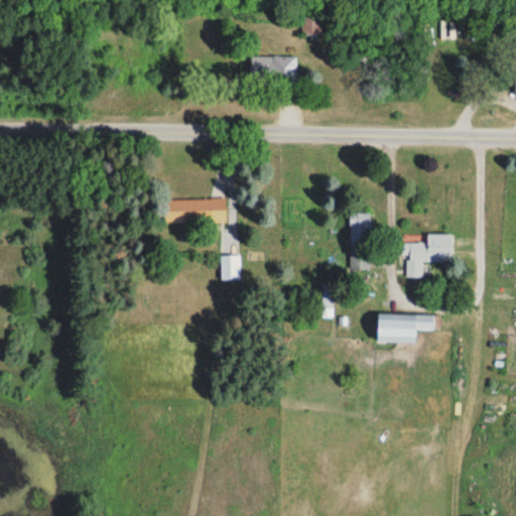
[(321,15),(302,15),(302,36),(321,36),(321,15)]
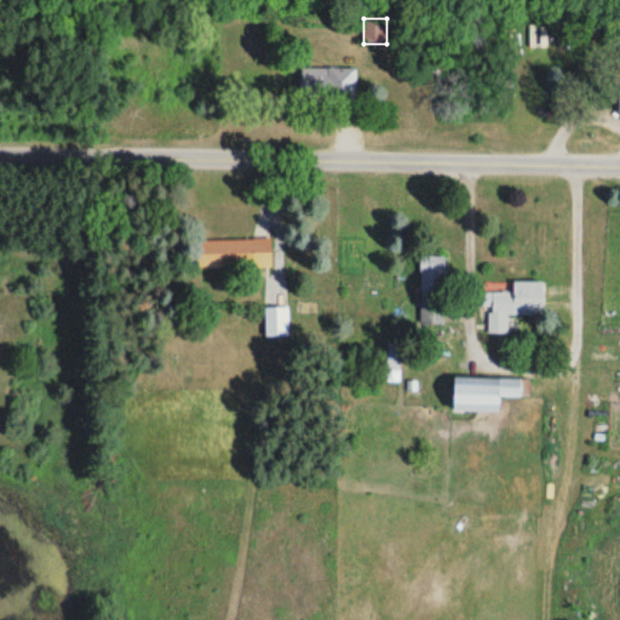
[(357,68),(306,68),(306,96),(357,96),(357,68)]
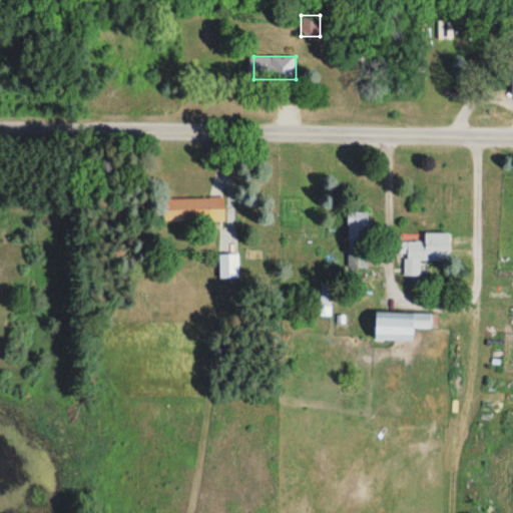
[(225,221),(225,198),(159,198),(160,222),(225,221)]
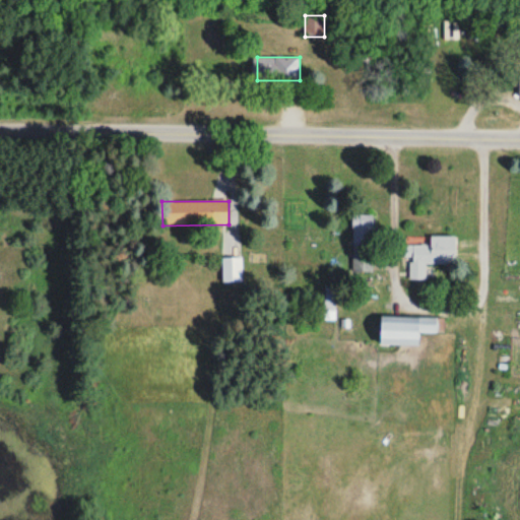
[(375,272),(375,215),(354,215),(353,272),(375,272)]
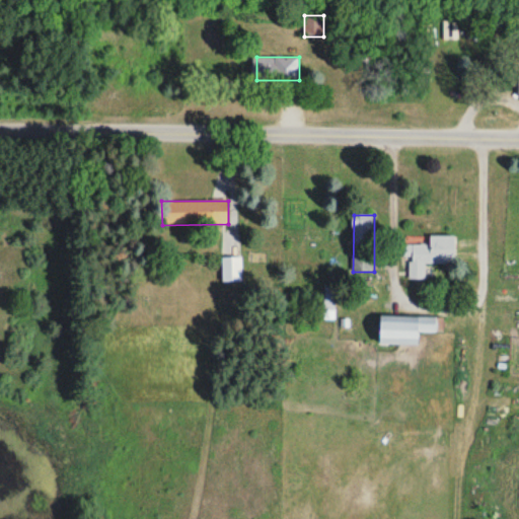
[(411,244),(411,280),(426,280),(426,263),(455,264),(456,236),(431,236),(431,244),(411,244)]
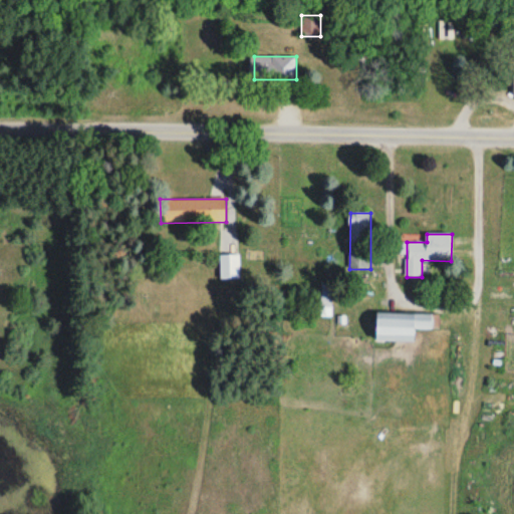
[(239,278),(239,255),(222,256),(222,278),(239,278)]
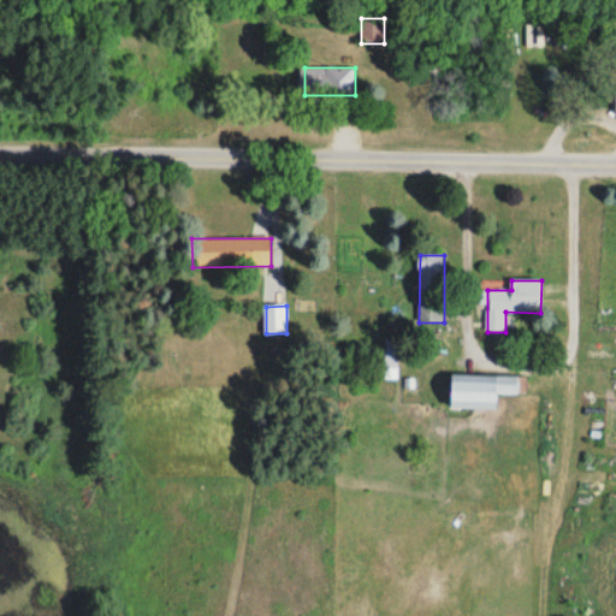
[(498,409),(498,395),(527,395),(527,375),(452,375),(452,409),(498,409)]
